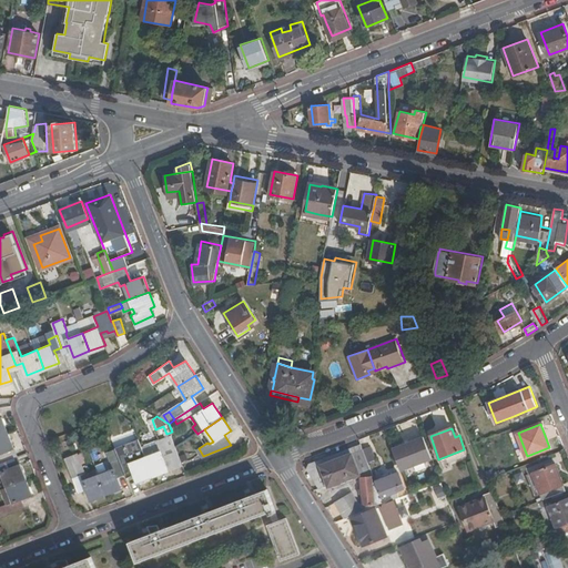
[(204,429),(199,433),(205,444),(208,443),(209,444),(213,442),(204,429)]
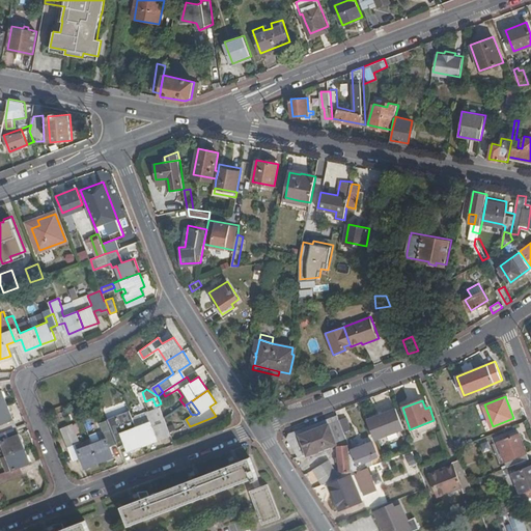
[(0,430),(15,425),(6,404),(0,407),(0,430)]
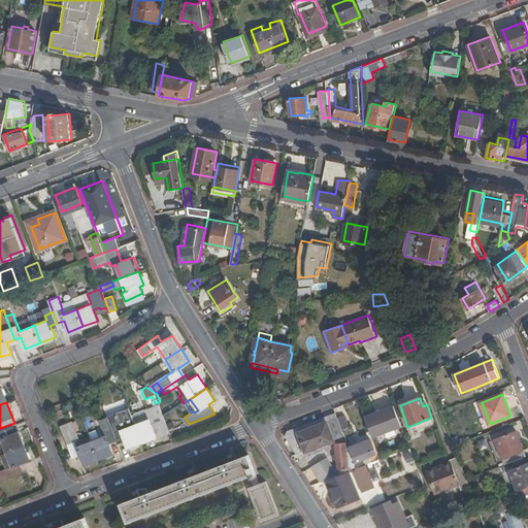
[(159,405),(133,416),(142,441),(168,431),(159,405)]
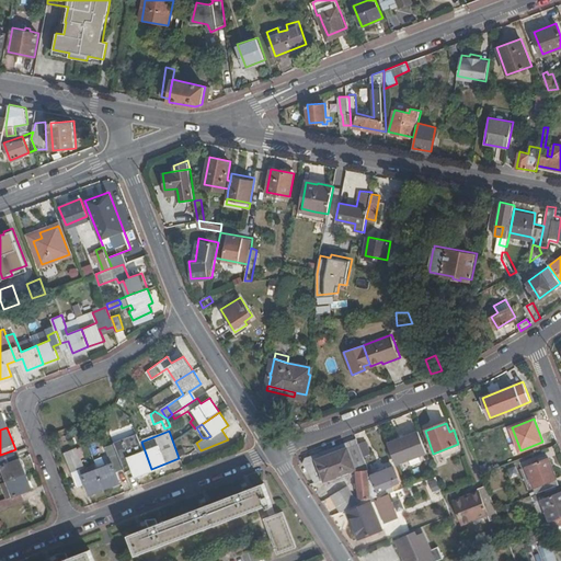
[(419,431),(388,443),(396,465),(427,453),(419,431)]
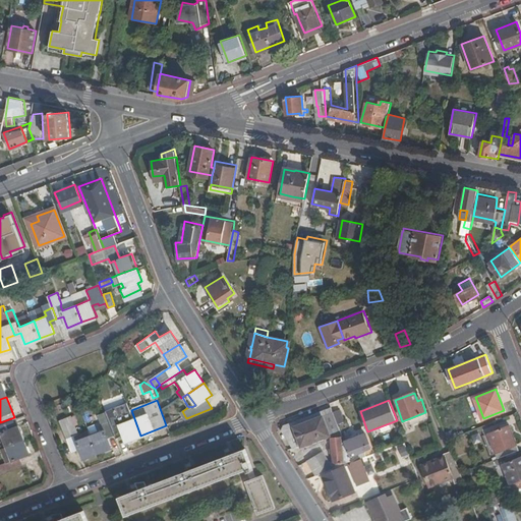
[(107,409),(112,421),(115,431),(118,438),(123,436),(125,442),(140,436),(131,410),(128,402),(107,409)]
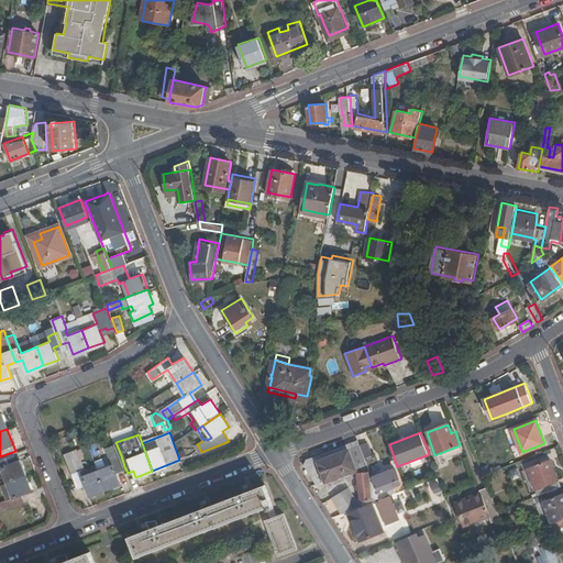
[(307,460),(305,465),(316,483),(322,481),(316,462),(361,446),(361,445),(359,440),(307,459),(307,460)]
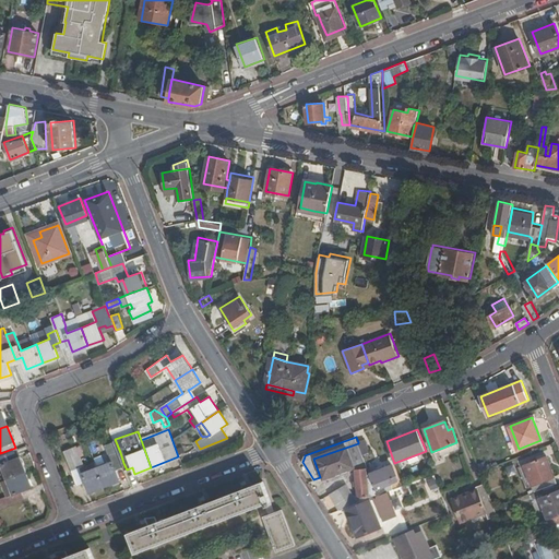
[(358,442),(358,443),(363,454),(369,451),(365,439),(358,442)]
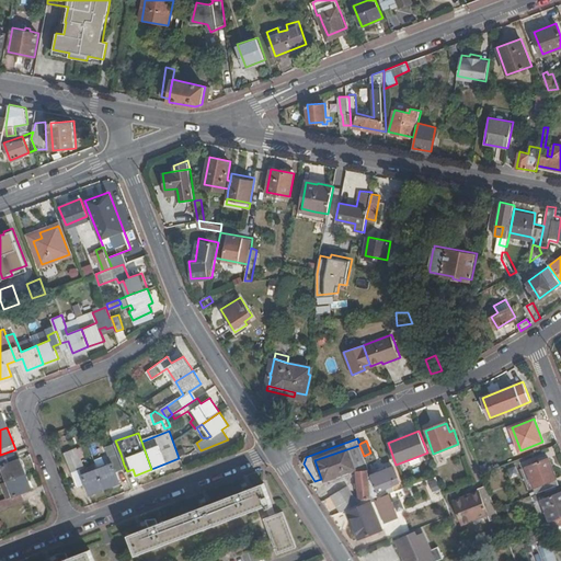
[(359,445),(315,460),(321,479),(335,474),(338,479),(348,474),(348,472),(347,470),(359,466),(367,462),(364,456),(359,445)]
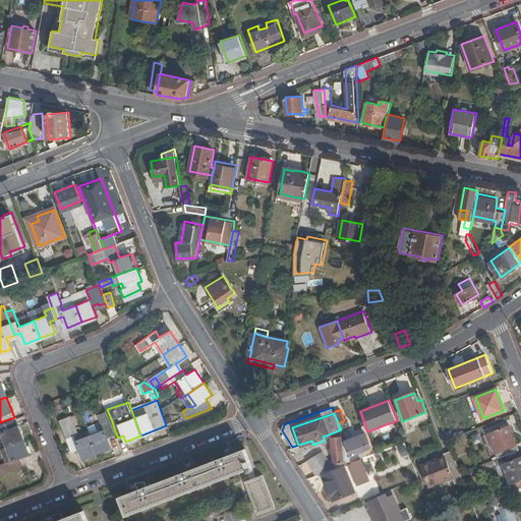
[(77,448),(82,458),(99,452),(93,435),(76,441),(74,436),(78,433),(71,416),(60,420),(71,450),(77,448)]
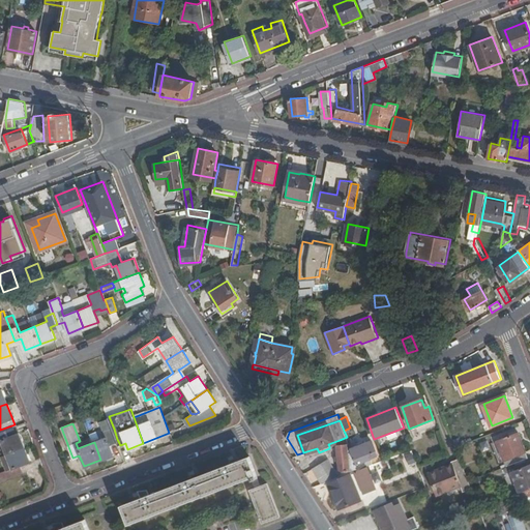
[(0,439),(0,440),(5,453),(23,446),(15,424),(0,430),(0,439)]
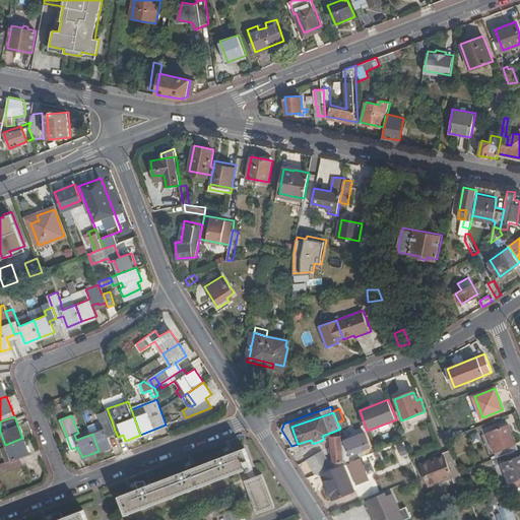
[(104,429),(92,434),(99,451),(111,446),(107,434),(115,431),(112,420),(103,424),(104,429)]
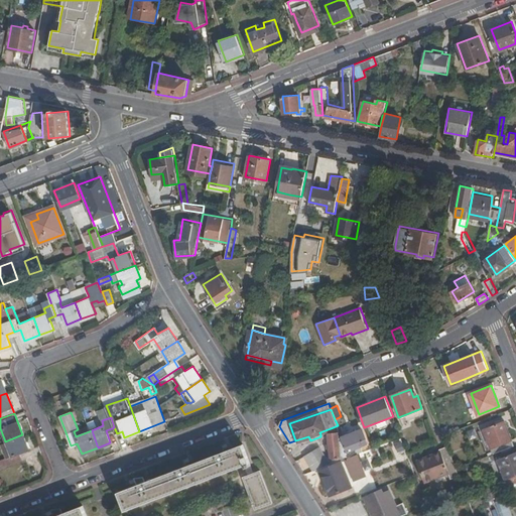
[(484,428),(484,429),(491,446),(493,453),(514,444),(505,420),(484,428)]
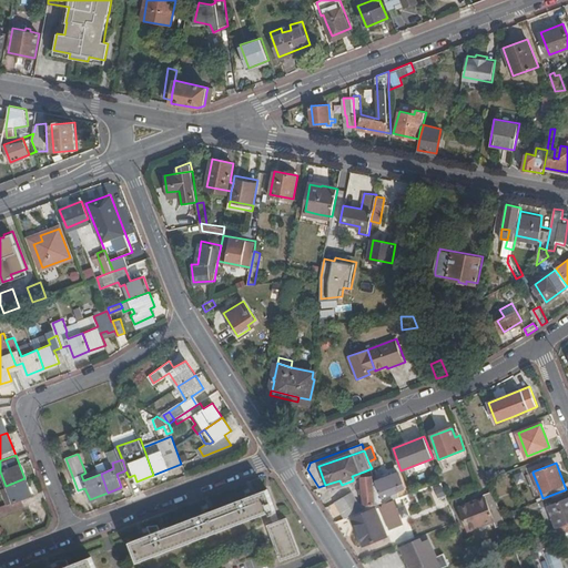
[(398,472),(376,480),(385,504),(393,500),(401,497),(396,485),(403,482),(398,472)]
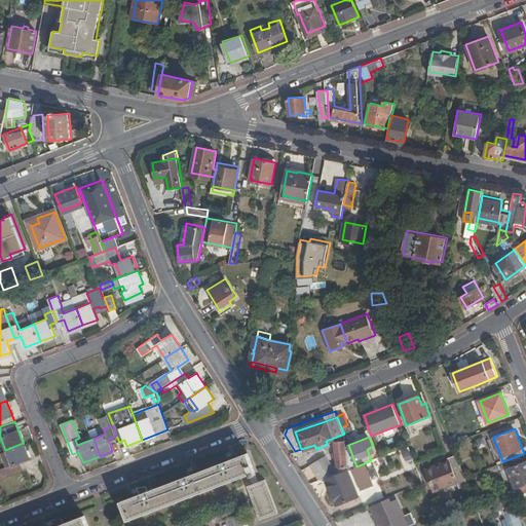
[(493,438),(490,439),(496,457),(500,455),(493,438)]
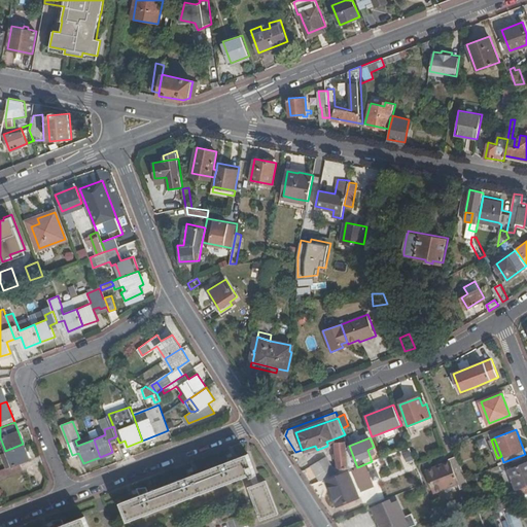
[(327,458),(312,467),(321,481),(326,479),(348,470),(353,468),(357,467),(349,446),(346,447),(346,442),(336,443),(337,461),(330,463),(327,458)]
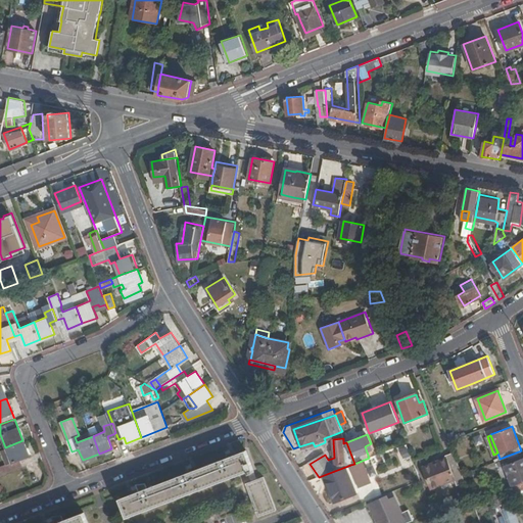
[(16,460),(29,456),(22,440),(5,447),(10,462),(0,465),(0,474),(18,467),(16,460)]
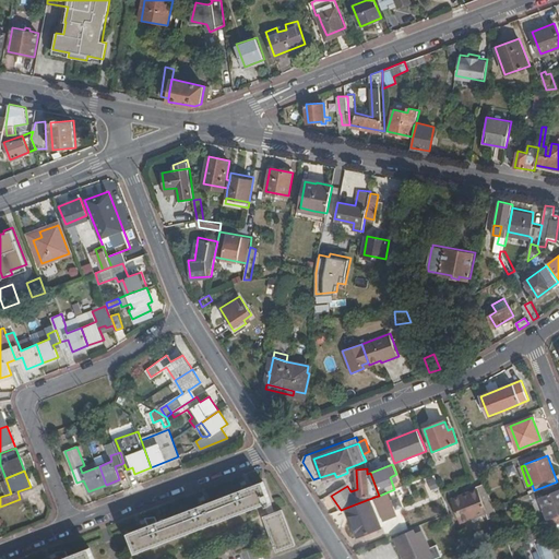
[(137,554),(266,504),(268,507),(273,504),(264,482),(241,490),(239,485),(233,486),(235,492),(200,507),(198,501),(191,502),(193,509),(158,522),(156,516),(150,518),(152,524),(130,533),(137,554)]
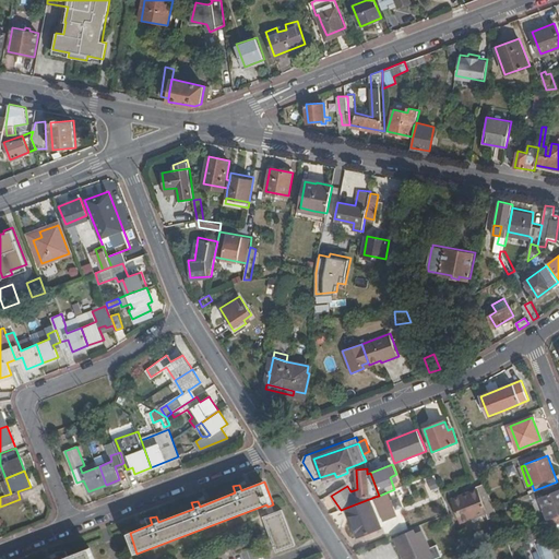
[(486,511),(488,516),(497,513),(495,507),(485,482),(451,495),(461,521),(486,511)]
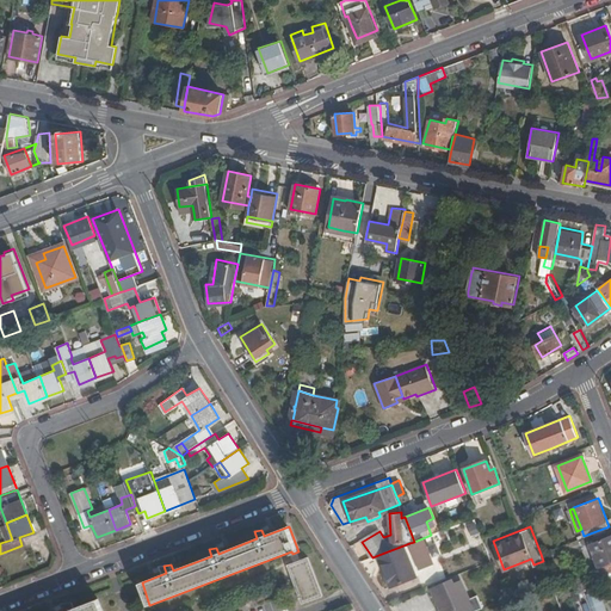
[(610,559),(610,535),(592,543),(600,565),(610,559)]
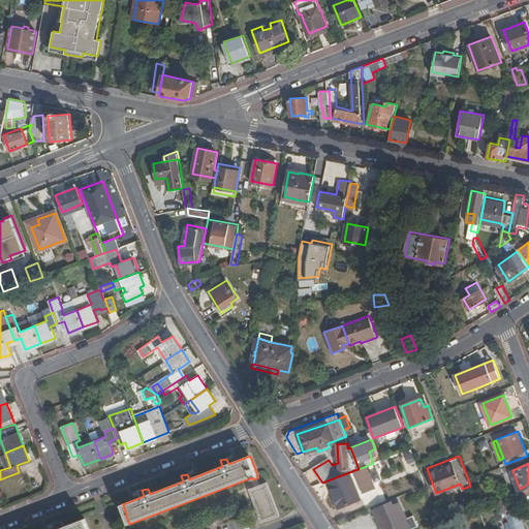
[(362,491),(374,487),(366,466),(359,469),(354,470),(362,491)]
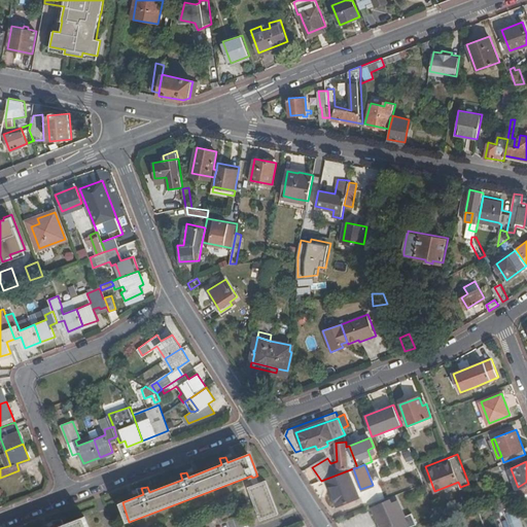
[(348,470),(326,479),(335,500),(355,492),(356,491),(348,470)]
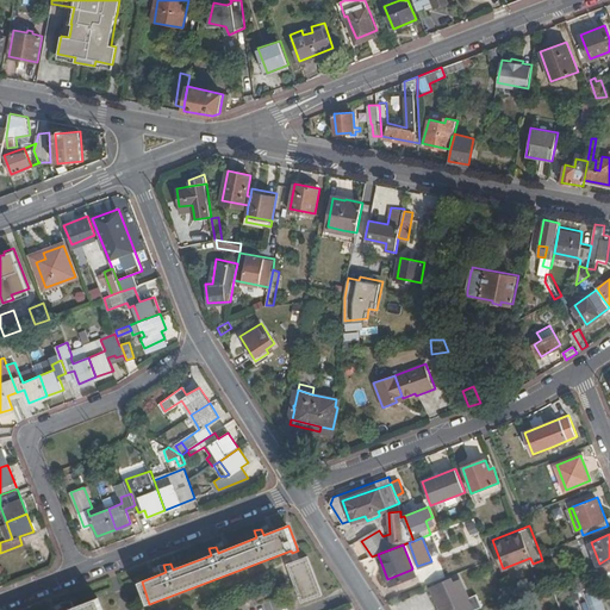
[(310,556),(290,564),(304,601),(323,593),(310,556)]
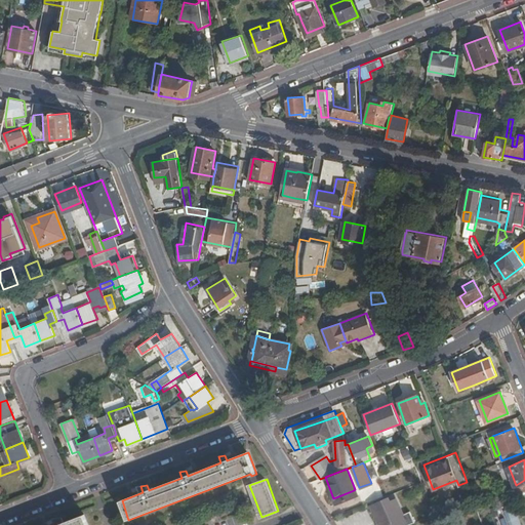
[(524,480),(516,485),(519,493),(522,491),(524,489),(524,480)]
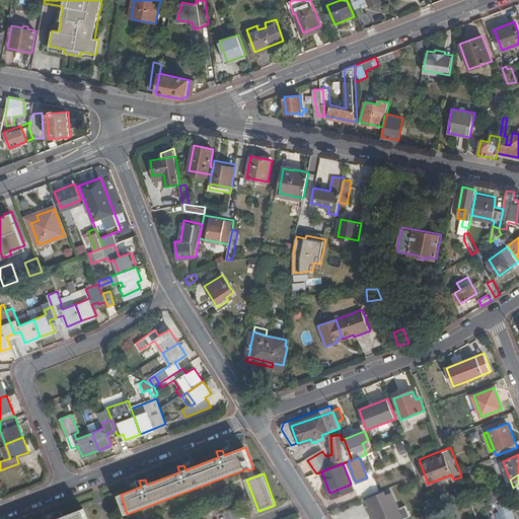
[(352,490),(350,485),(329,493),(331,497),(352,490)]
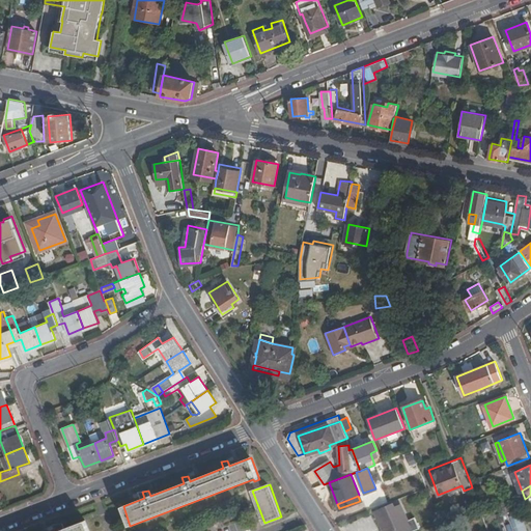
[(525,499),(516,502),(519,507),(530,502),(528,497),(525,499)]
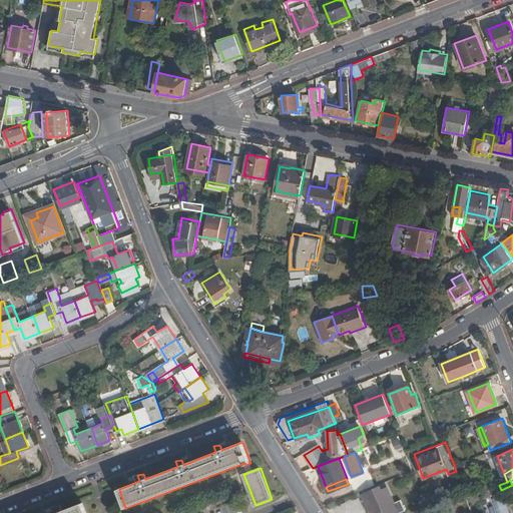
[(374,489),(365,493),(373,512),(398,512),(399,512),(386,483),(380,486),(382,490),(376,493),(374,489)]
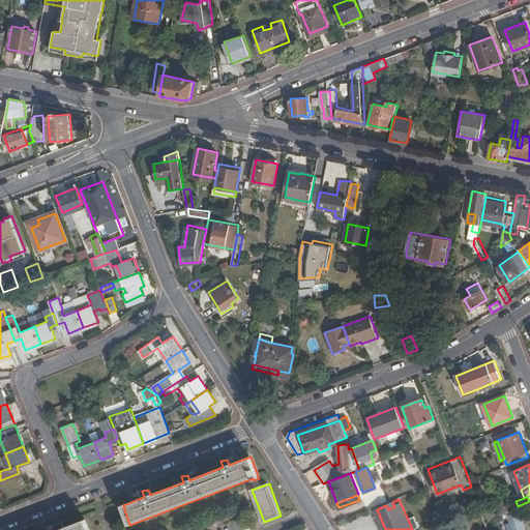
[(516,501),(507,504),(517,529),(526,529),(518,506),(516,501)]
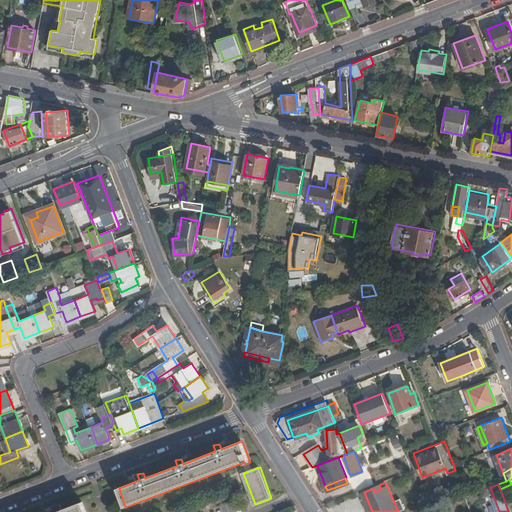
[(408,500),(400,503),(403,510),(411,507),(408,500)]
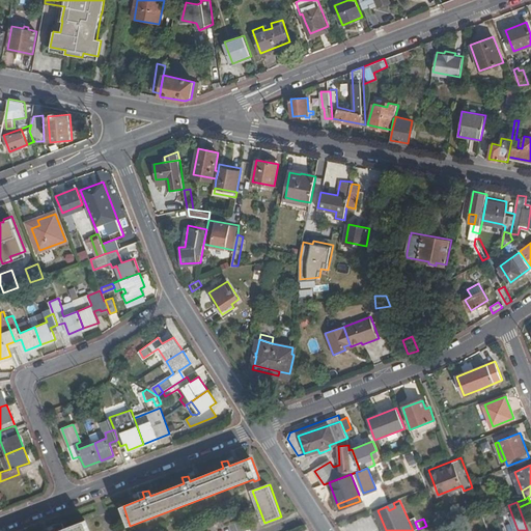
[(90,530),(86,520),(65,528),(63,523),(57,525),(59,530),(57,530),(90,530)]
